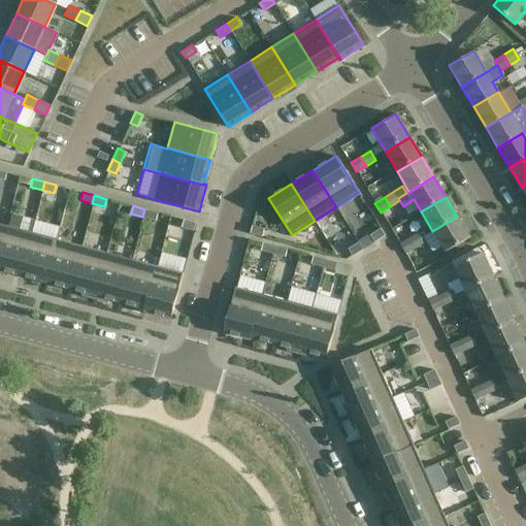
[(144,209),(142,217),(155,220),(157,212),(144,209)]
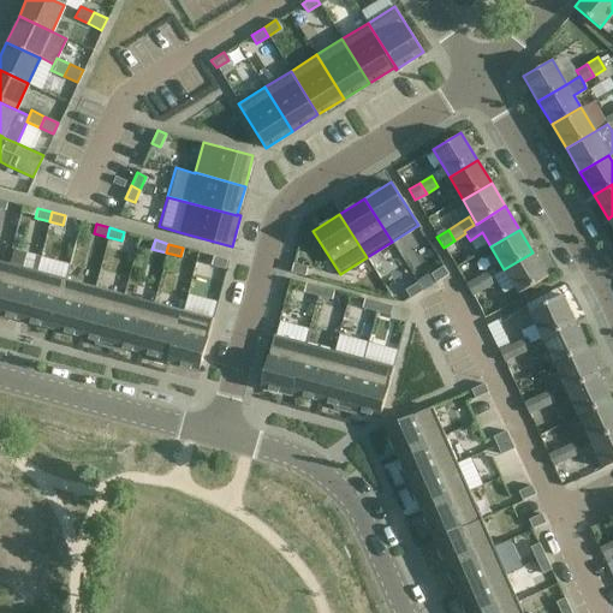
[(6,262),(0,285),(0,319),(6,320),(10,316),(22,320),(36,269),(35,269),(40,256),(11,249),(7,262),(6,262)]
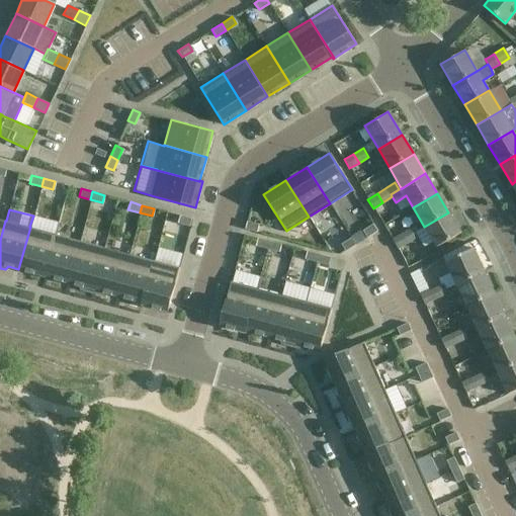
[(460,232),(448,212),(424,227),(436,246),(460,232)]
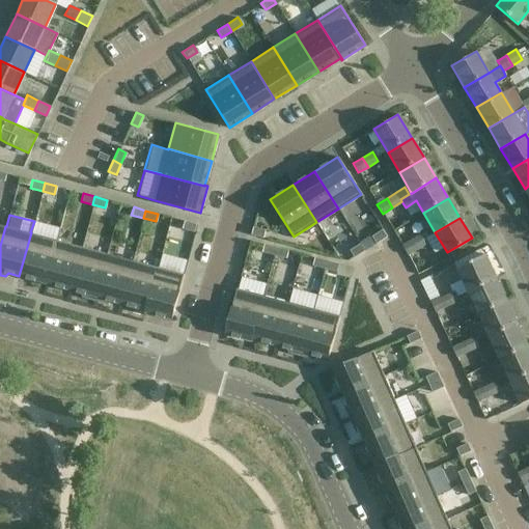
[(194,231),(196,224),(184,220),(182,228),(194,231)]
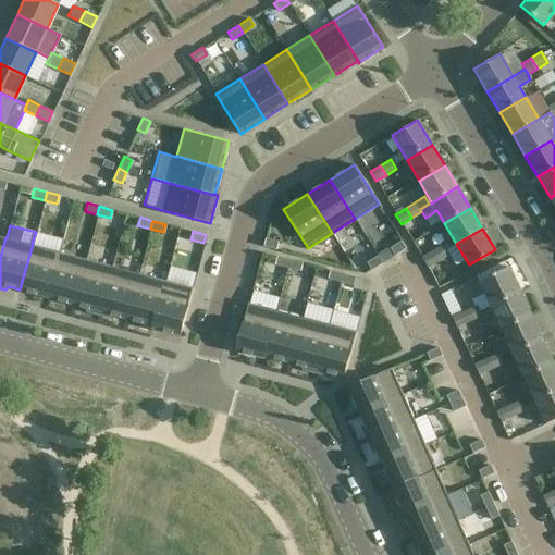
[(33,244),(20,290),(47,297),(59,251),(62,238),(36,232),(33,244)]
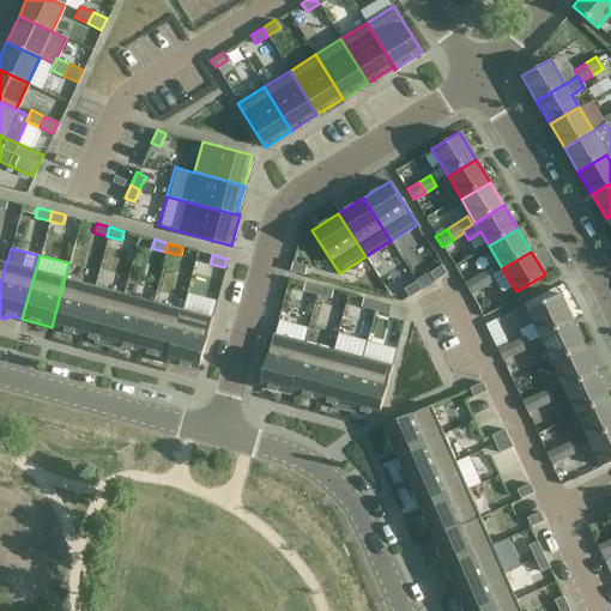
[(290,271),(303,274),(306,265),(292,261),(290,271)]
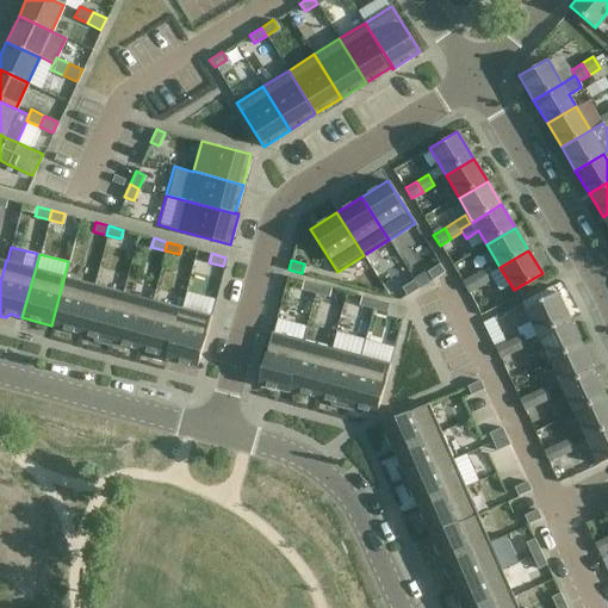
[(432,279),(444,271),(439,264),(427,271),(432,279)]
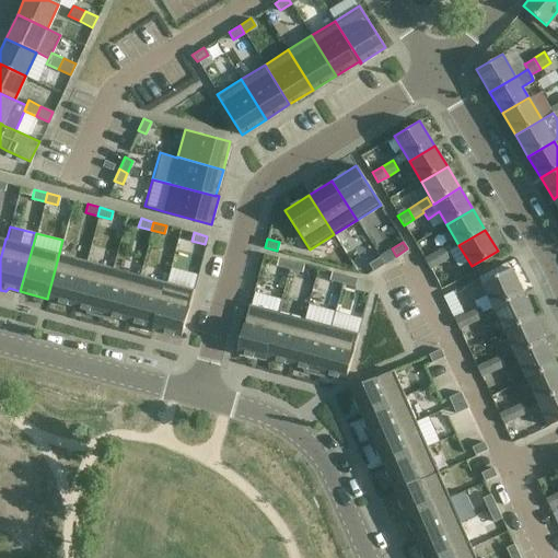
[(444,246),(433,253),(440,263),(450,256),(444,246)]
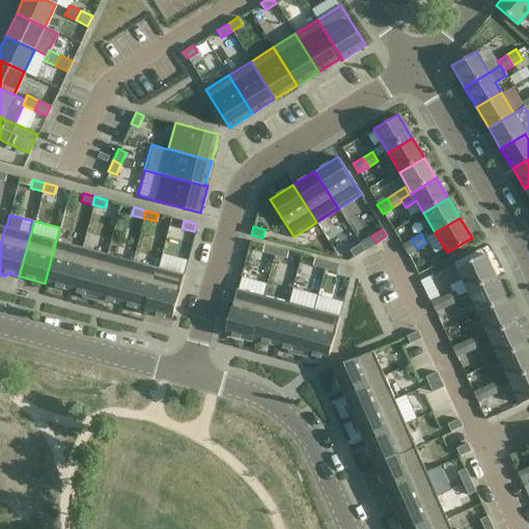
[(81,246),(56,240),(45,283),(70,289),(81,246)]
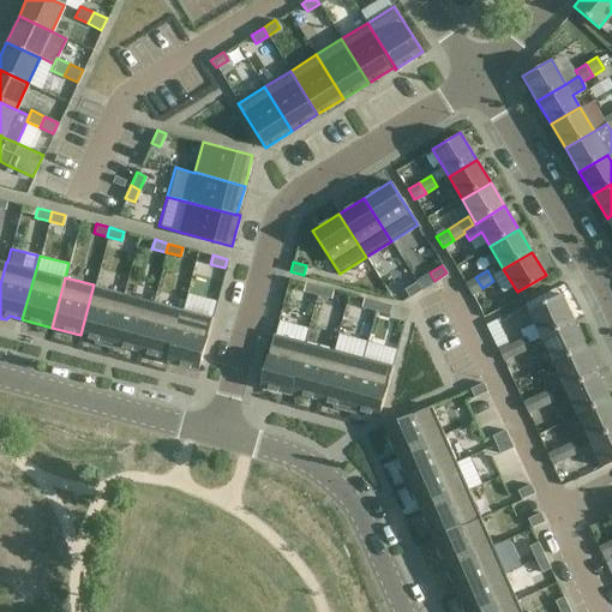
[(483,288),(475,277),(465,283),(471,294),(483,288)]
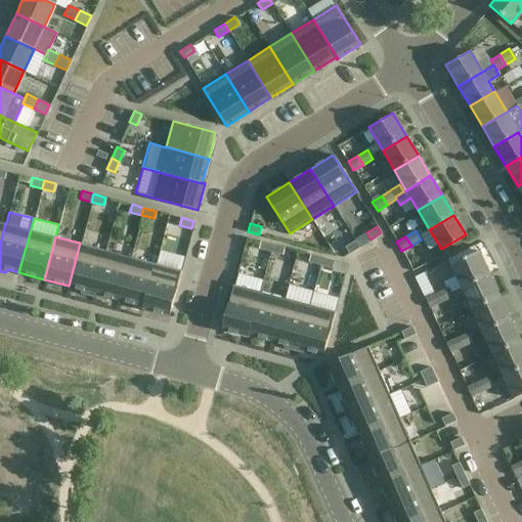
[(348,253),(359,247),(354,240),(344,246),(348,253)]
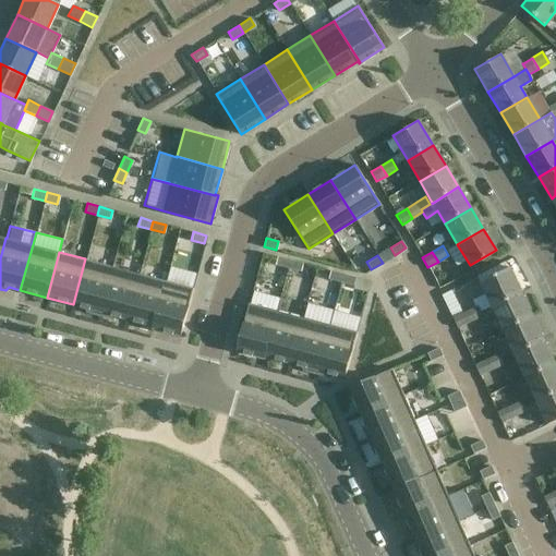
[(275,264),(288,267),(290,260),(277,256),(275,264)]
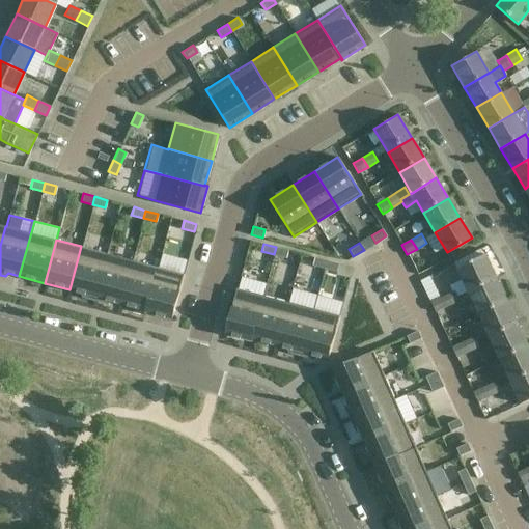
[(107,253),(81,246),(70,289),(81,293),(82,297),(94,300),(107,253)]
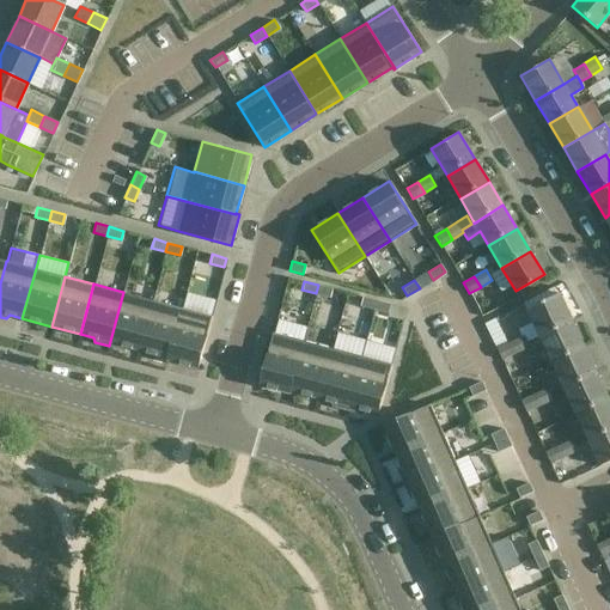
[(316,293),(329,298),(331,288),(318,285),(316,293)]
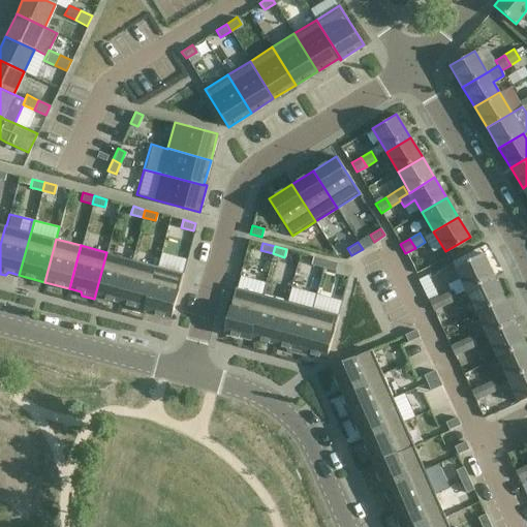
[(131,259),(106,252),(94,299),(106,302),(110,299),(120,302),(131,259)]
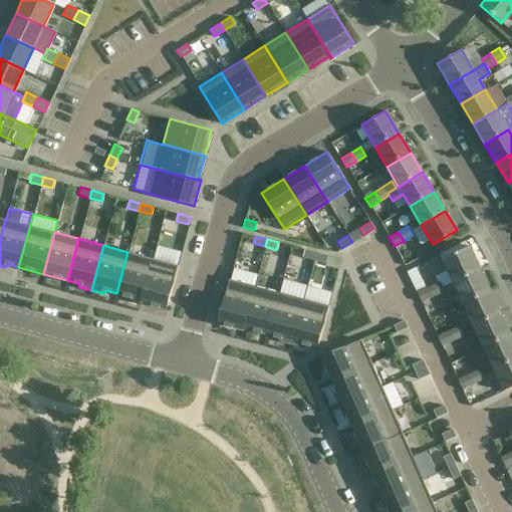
[(152,258),(141,302),(166,309),(181,252),(156,245),(152,258)]
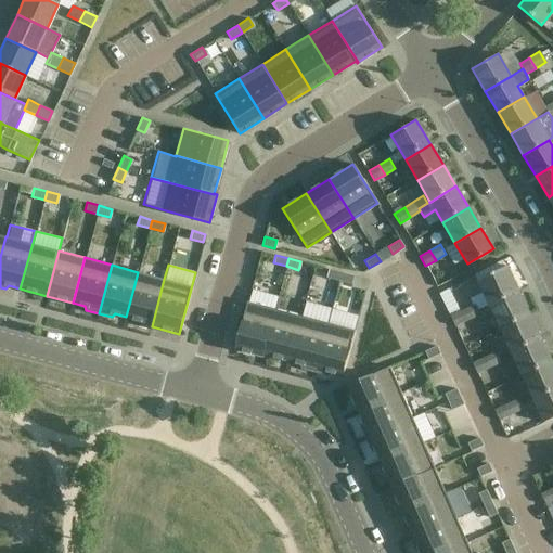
[(506,266),(467,284),(479,307),(488,303),(517,288),(506,266)]
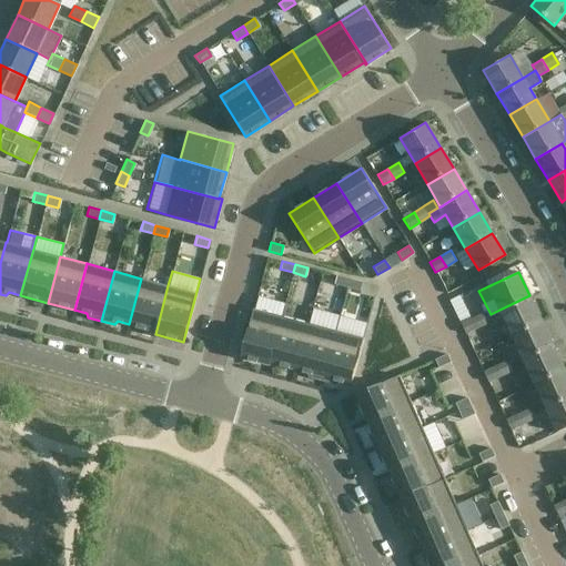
[(334,283),(346,286),(349,279),(336,275),(334,283)]
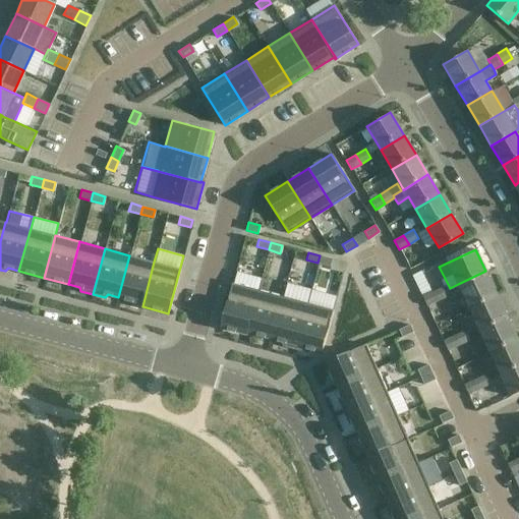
[(154,262),(129,255),(118,297),(141,303),(141,306),(142,306),(154,262)]
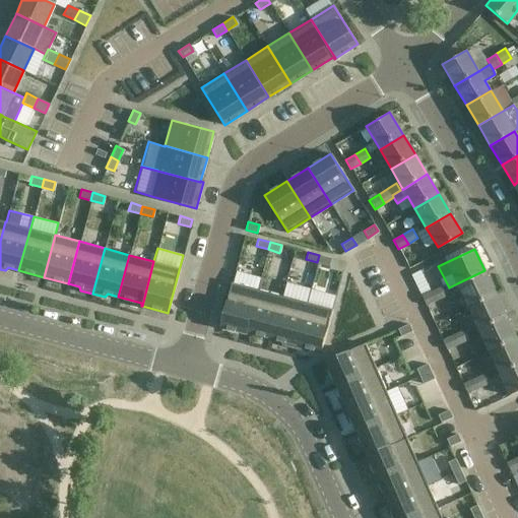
[(317,262),(329,265),(331,258),(319,255),(317,262)]
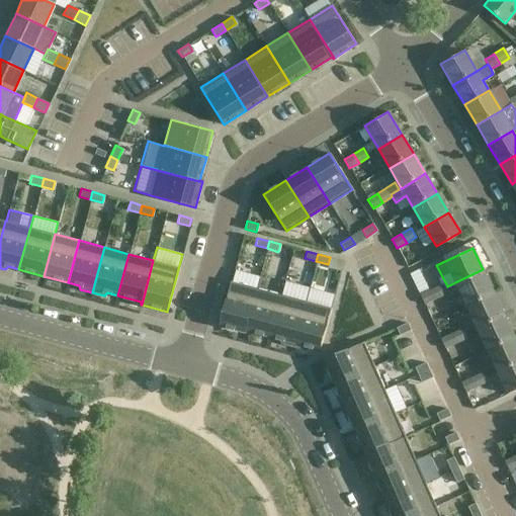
[(231,281),(219,325),(244,332),(256,287),(259,276),(234,269),(231,281)]
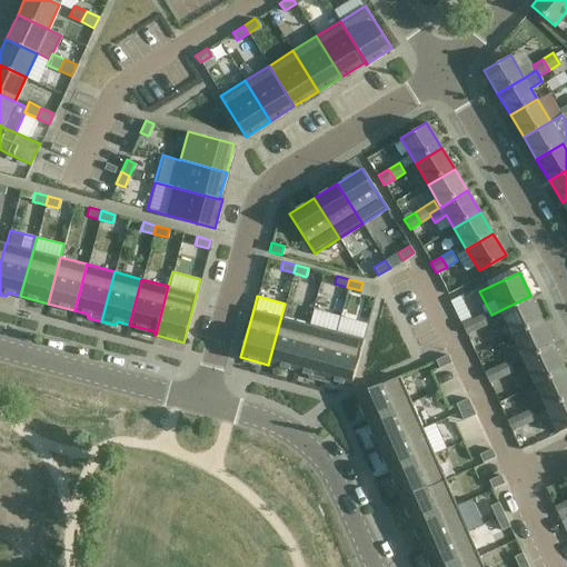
[(543,320),(530,296),(500,310),(511,335),(543,320)]
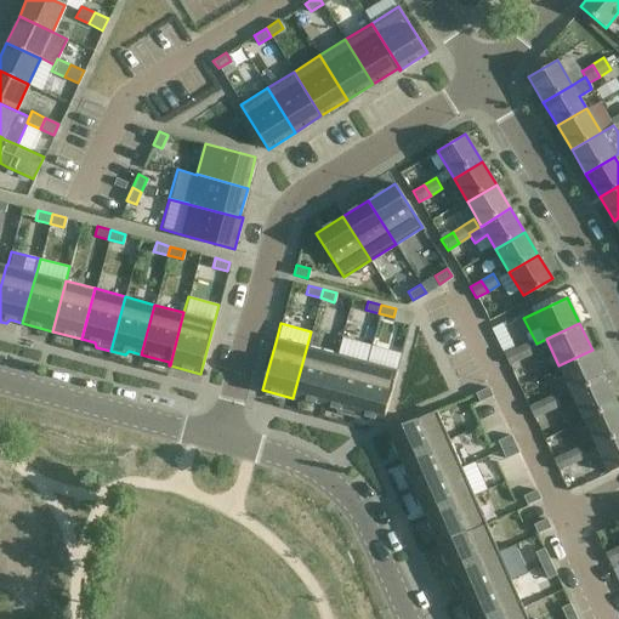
[(336,353),(323,403),(335,407),(336,412),(351,415),(365,361),(369,347),(341,339),(338,353),(336,353)]
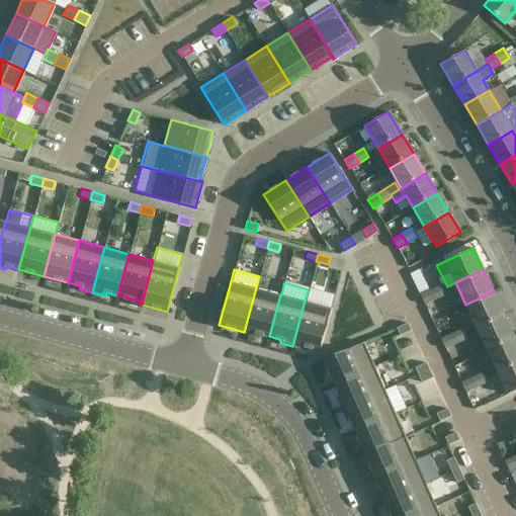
[(442,283),(431,289),(435,298),(446,293),(442,283)]
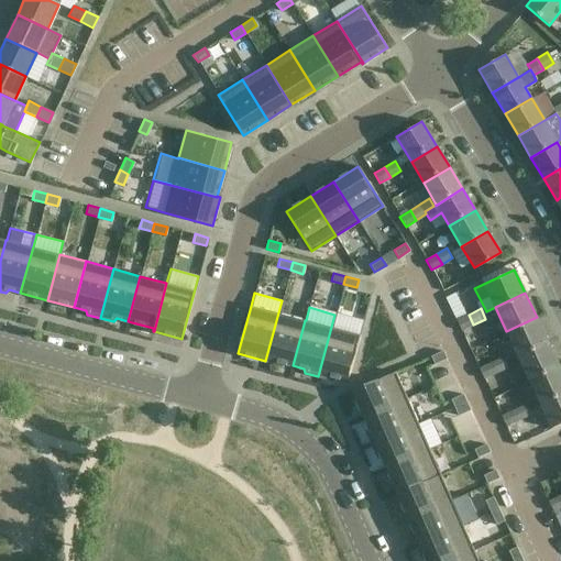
[(266,359),(293,365),(305,320),(278,312),(265,361),(266,361),(266,359)]
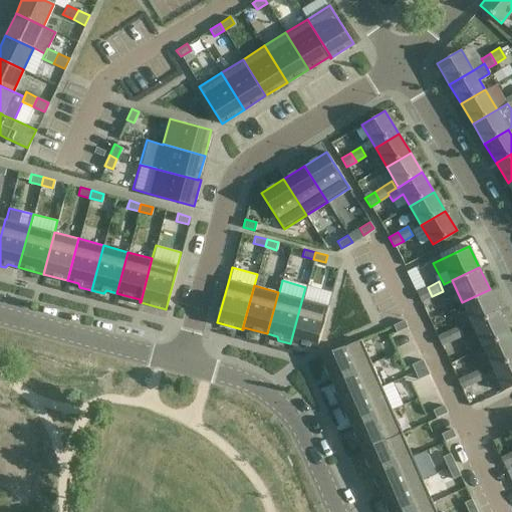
[(302,298),(290,343),(302,347),(305,344),(316,347),(328,305),(327,305),(330,293),(306,287),(303,298),(302,298)]
